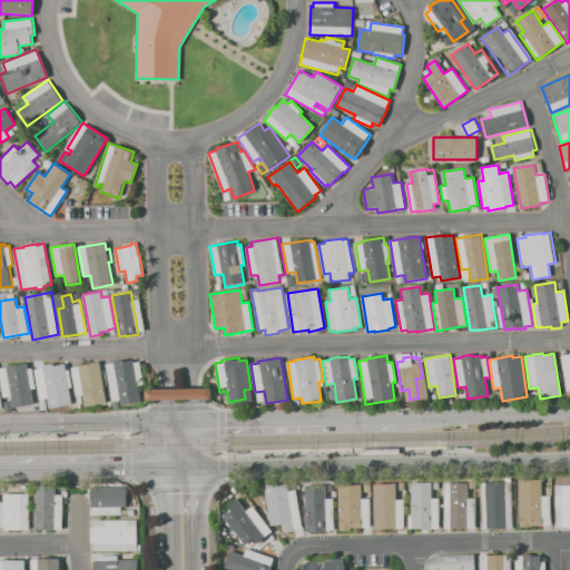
[(106,364),(114,363),(114,362),(124,360),(124,361),(134,360),(134,362),(140,362),(144,384),(137,385),(140,403),(120,406),(119,400),(111,401),(106,364)]
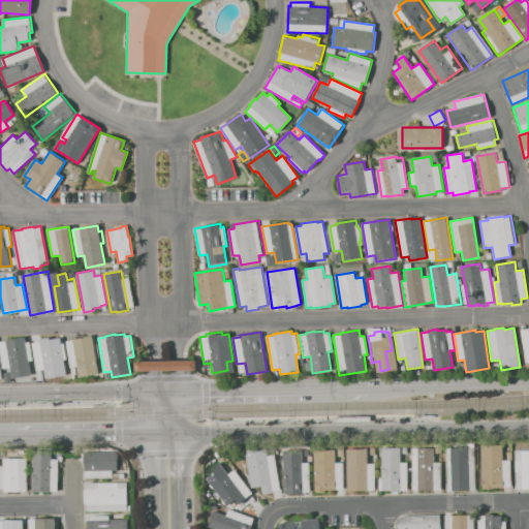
[(66,341),(72,340),(87,337),(87,336),(92,335),(98,374),(79,377),(76,367),(70,368),(66,341)]
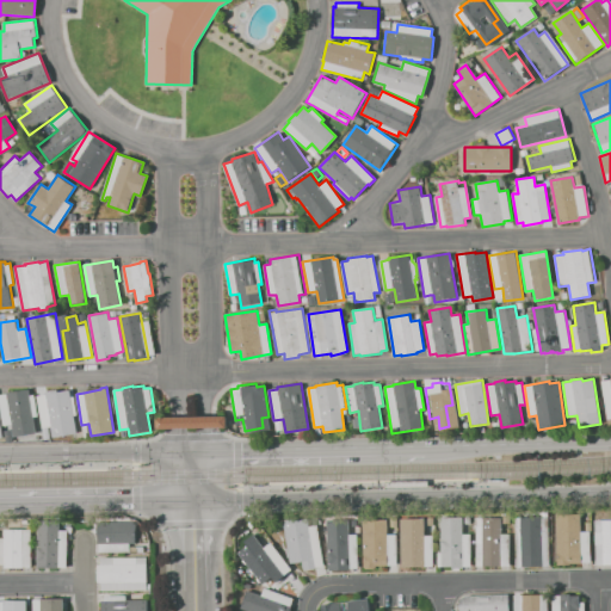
[(37,392),(62,388),(63,392),(71,390),(75,420),(68,421),(69,429),(50,431),(50,426),(43,427),(37,392)]
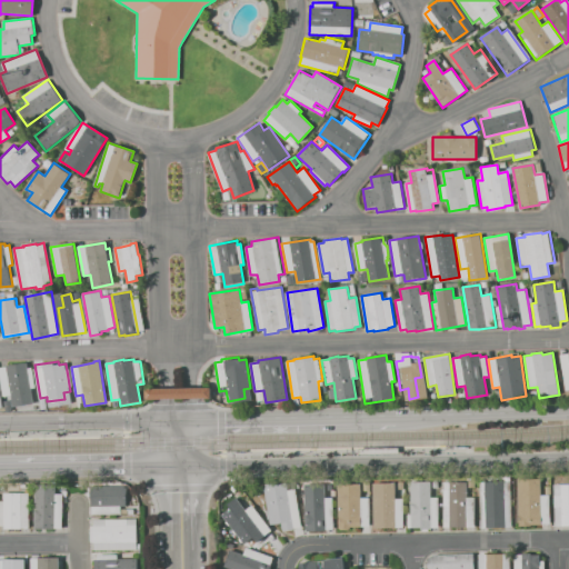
[(0,382),(0,367),(27,362),(28,368),(32,367),(36,388),(31,388),(33,403),(12,407),(11,395),(2,397),(0,382)]
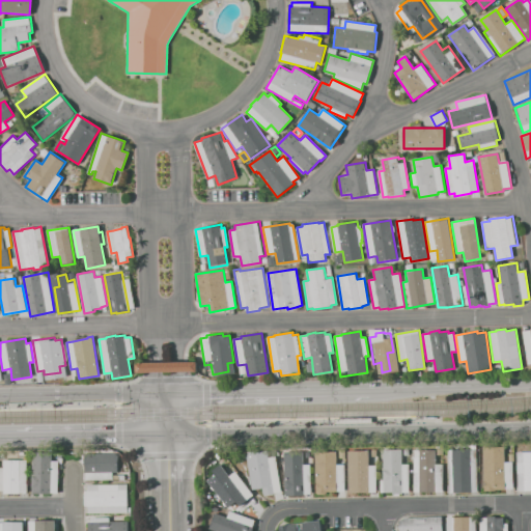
[(136,363),(199,362),(199,371),(136,372),(136,363)]
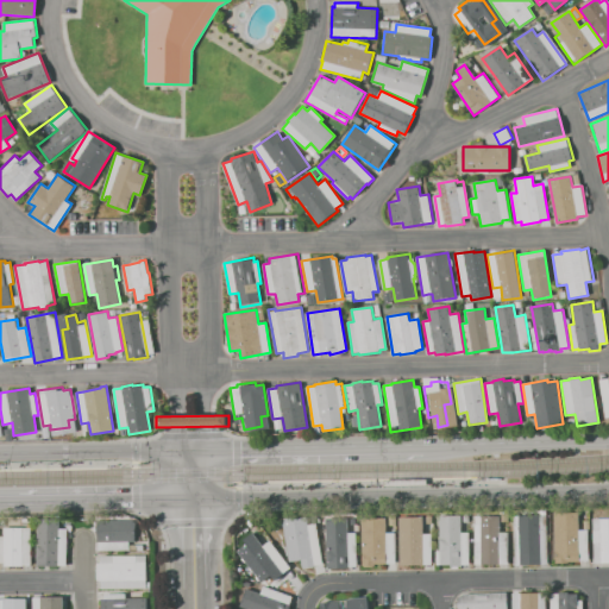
[(556,563),(554,514),(578,513),(579,529),(586,529),(588,562),(556,563)]
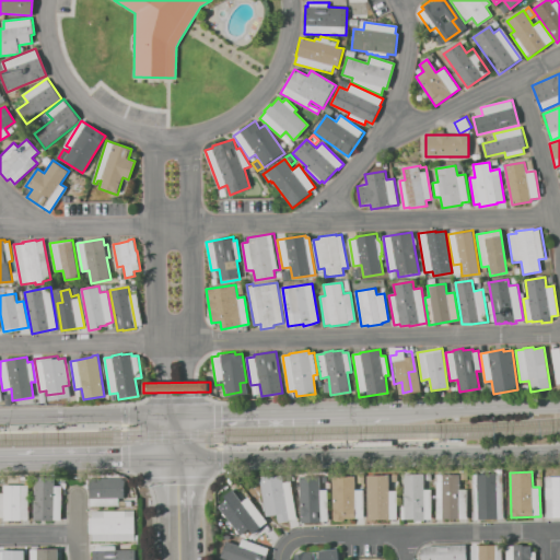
[(404,473),(423,473),(423,490),(430,490),(431,520),(401,521),(401,506),(405,506),(404,473)]
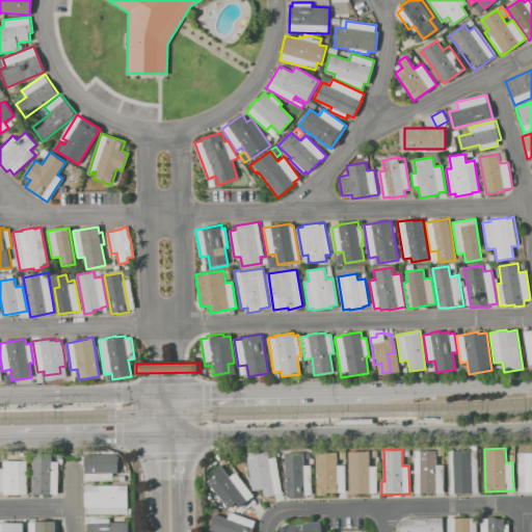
[(449,451),(477,450),(478,493),(450,494),(449,451)]
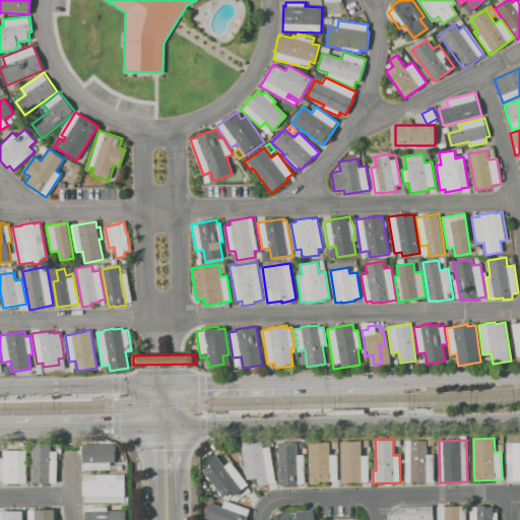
[(280,486),(278,442),(297,441),(298,455),(303,455),(304,484),(280,486)]
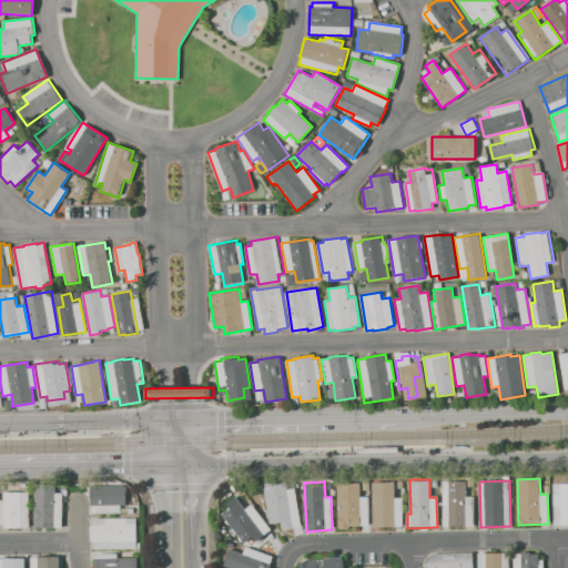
[(443,526),(442,483),(465,482),(466,496),(474,496),(474,526),(443,526)]
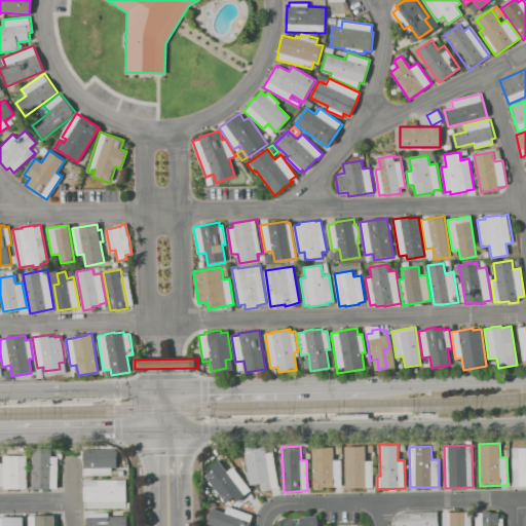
[(249,449),(264,447),(265,449),(271,448),(277,486),(270,487),(271,489),(256,492),(250,485),(247,460),(251,460),(249,449)]
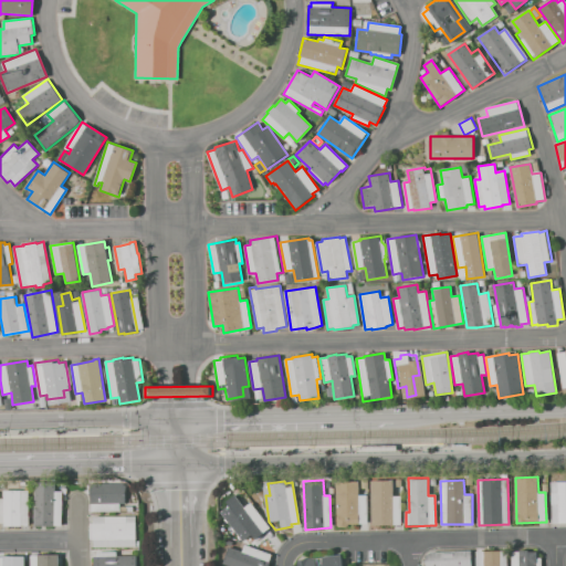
[(335,482),(357,481),(358,495),(366,494),(367,523),(359,524),(348,525),(346,527),(338,528),(337,525),(335,482)]
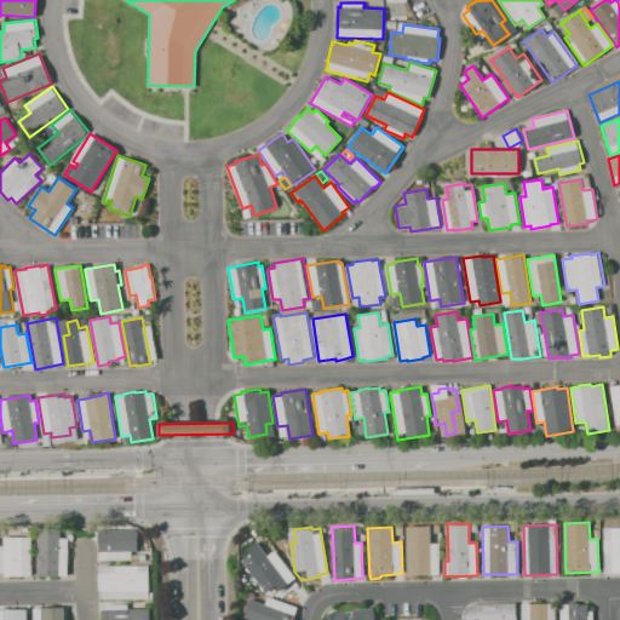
[(603,528),(619,527),(619,573),(604,574),(603,528)]
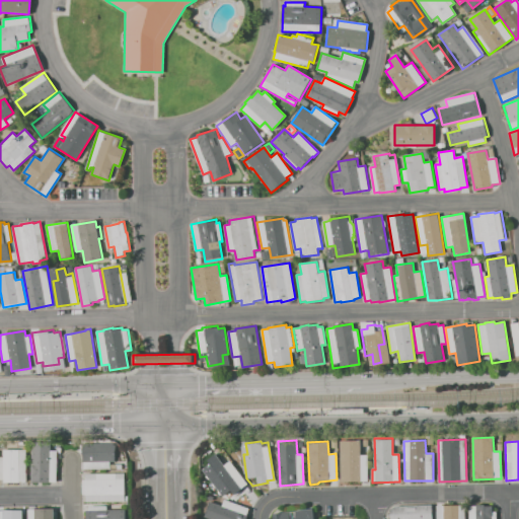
[(30,482),(30,442),(52,442),(52,450),(57,450),(57,482),(30,482)]
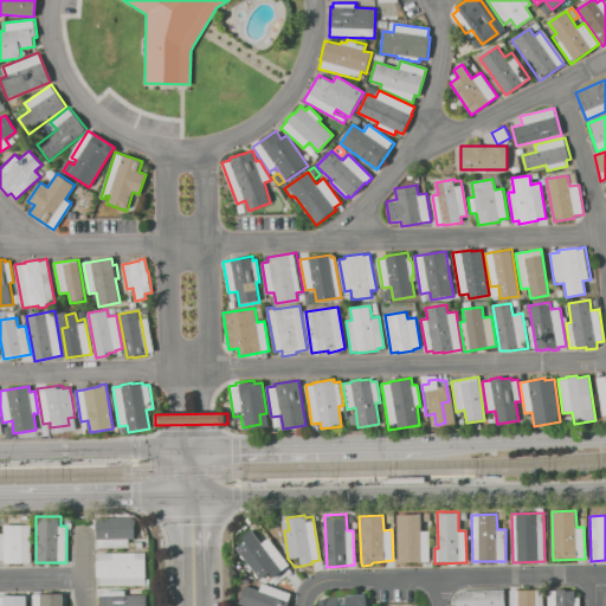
[(97,517),(134,517),(135,540),(128,540),(129,547),(98,548),(97,517)]
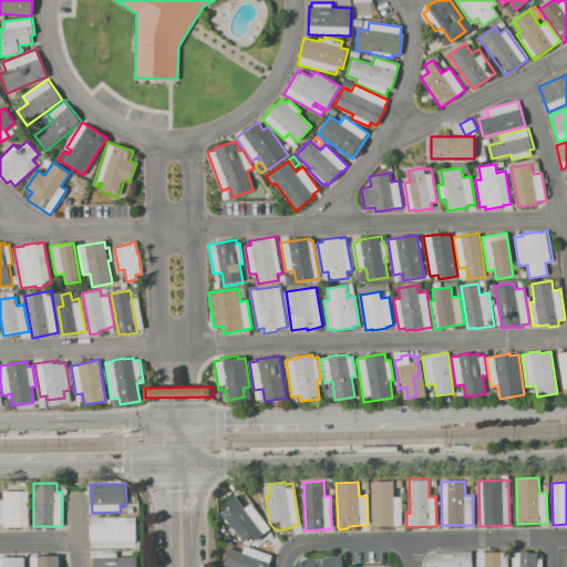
[(371,486),(401,485),(402,527),(372,528),(371,486)]
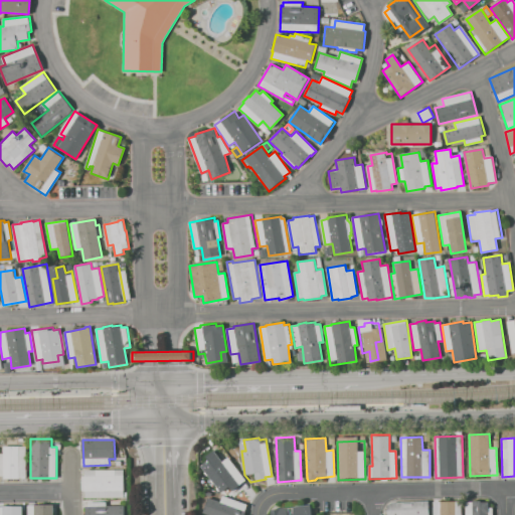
[(2,446),(26,446),(26,478),(2,478),(2,476),(0,476),(0,454),(2,454),(2,446)]
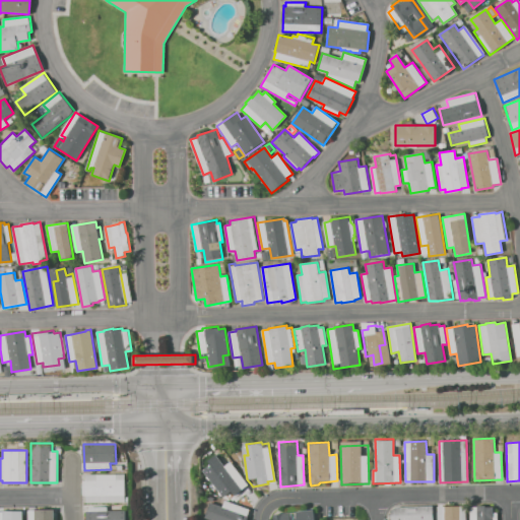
[(215,454),(220,461),(228,456),(248,482),(229,497),(222,499),(205,475),(210,471),(203,463),(215,454)]
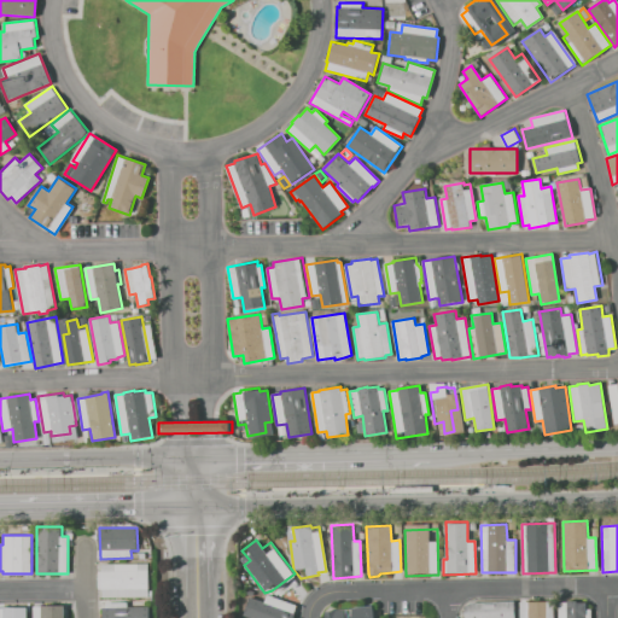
[(101,564),(149,563),(149,590),(152,590),(152,596),(101,598),(101,589),(98,590),(98,571),(101,571),(101,564)]
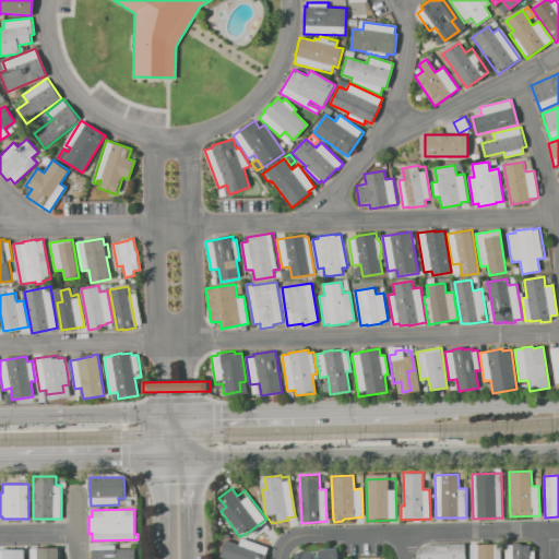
[(226,558),(221,557),(226,540),(240,545),(242,538),(269,548),(264,558),(226,558)]
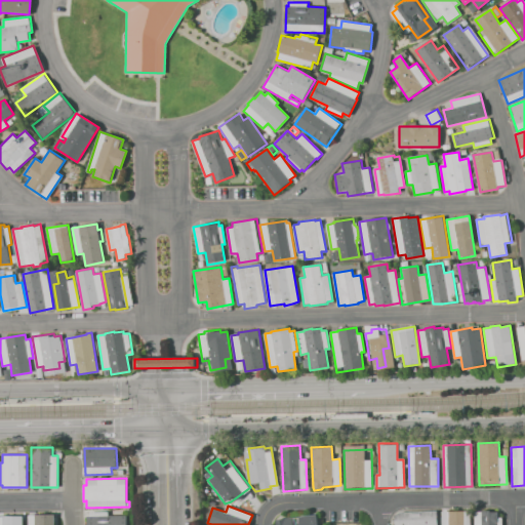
[(437,524),(395,524),(395,512),(437,510),(437,524)]
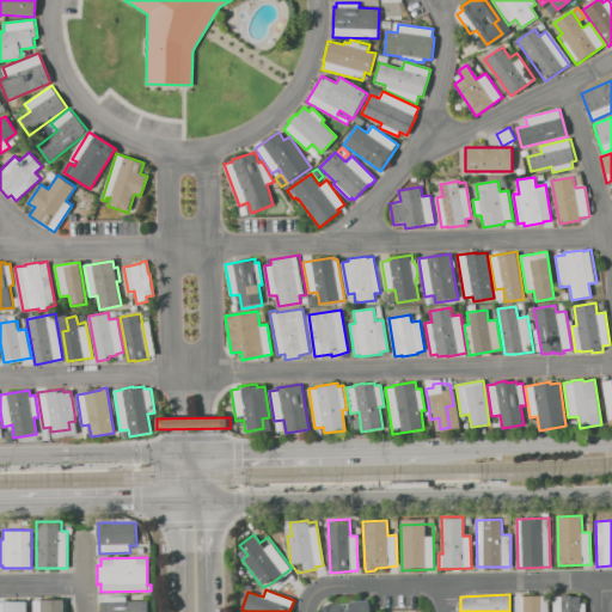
[(514,611),(514,595),(549,595),(549,611),(514,611)]
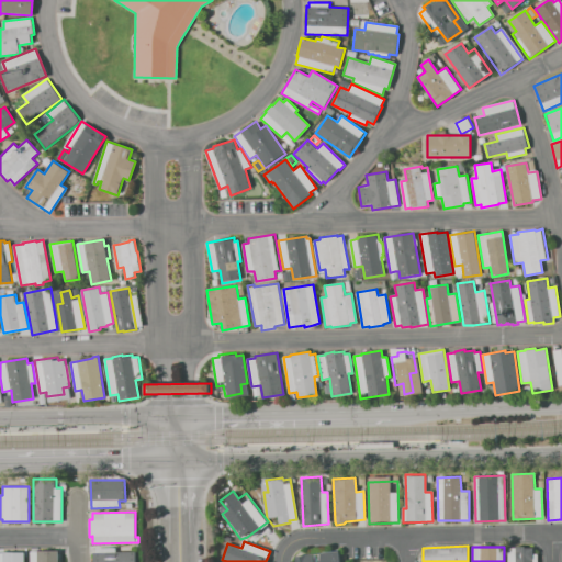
[(507,561),(507,548),(516,548),(516,547),(525,547),(525,548),(532,548),(532,554),(538,554),(538,561),(507,561)]
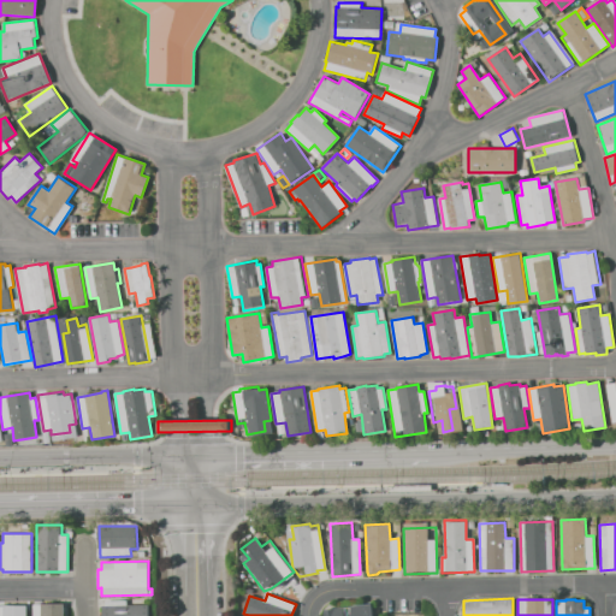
[(148,604),(148,615),(101,615),(101,605),(105,605),(105,600),(126,600),(126,604),(148,604)]
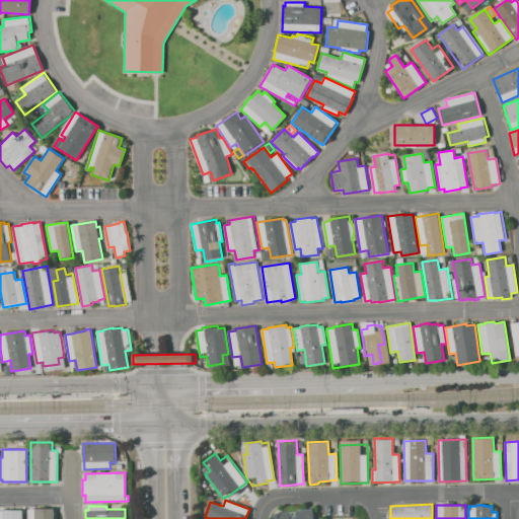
[(28,518),(28,510),(34,510),(34,508),(55,508),(55,518),(28,518)]
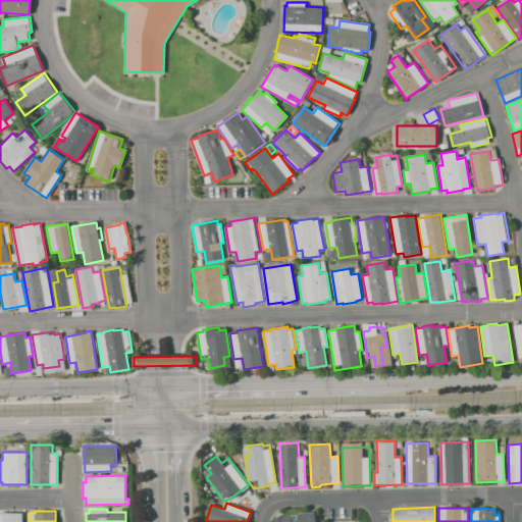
[(275,521),(275,515),(314,511),(315,521),(275,521)]
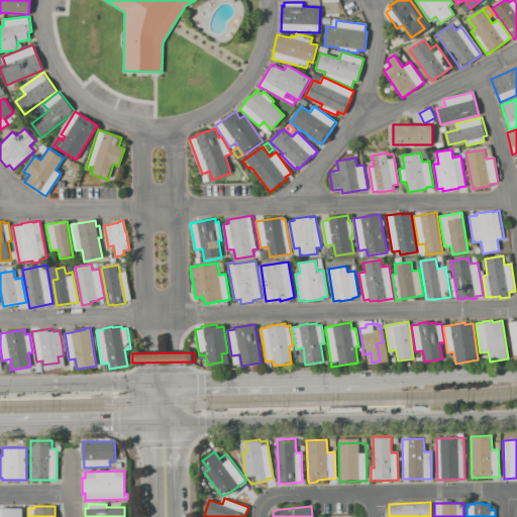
[(0,516),(0,509),(2,509),(2,507),(18,507),(18,509),(22,509),(22,516),(0,516)]
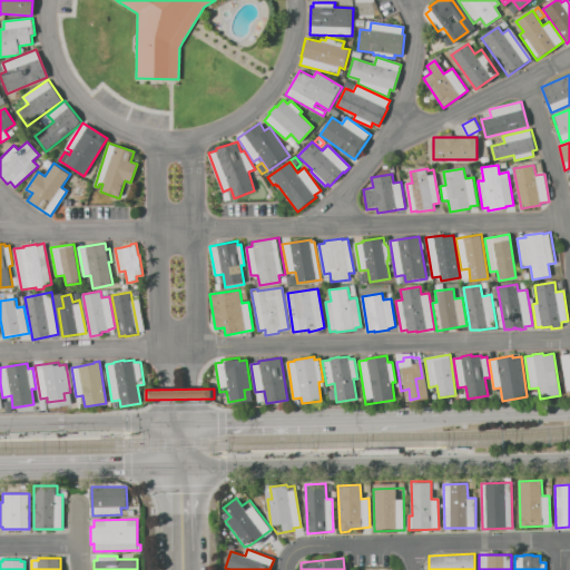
All buildings are outlined.
